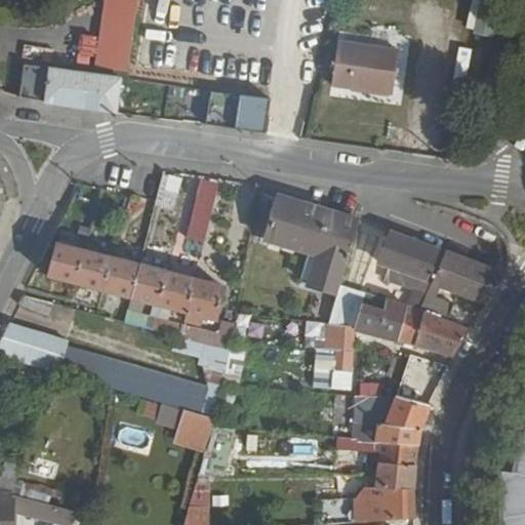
[(103,0),(98,35),(66,31),(62,61),(127,69),(135,0),(103,0)]
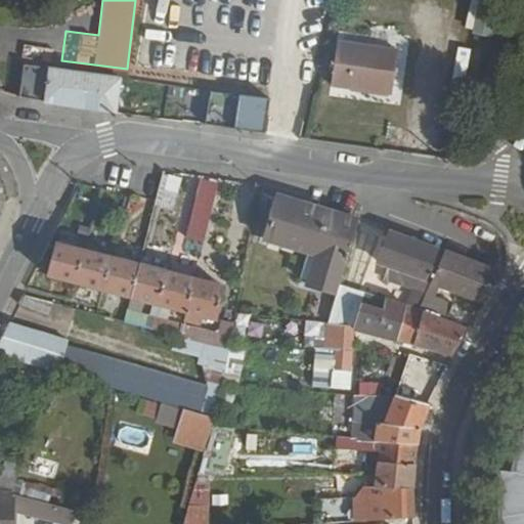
[(336,56),(331,86),(391,94),(397,51),(339,43),(337,42),(336,56)]
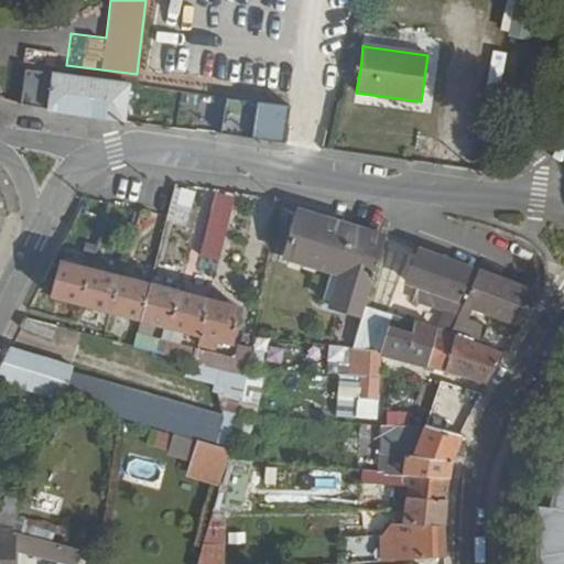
[(25,69),(19,107),(39,110),(66,115),(123,122),(129,83),(138,84),(133,76),(76,68),(73,76),(25,69)]
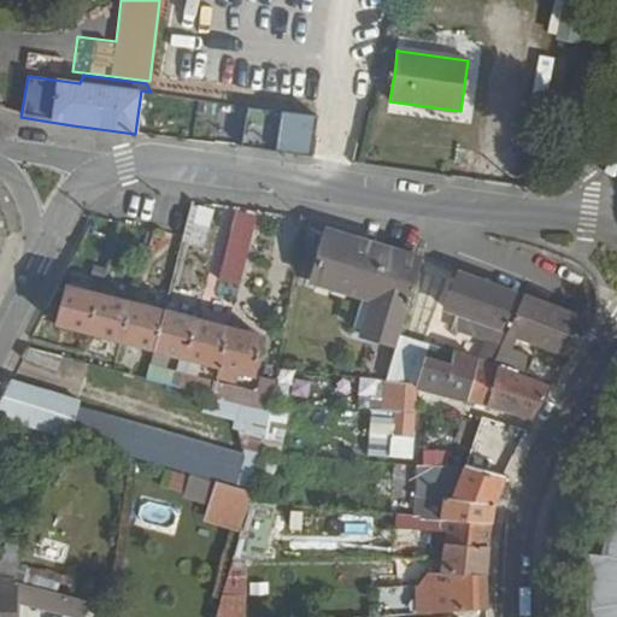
[(247,105),(240,150),(310,159),(317,115),(247,105)]
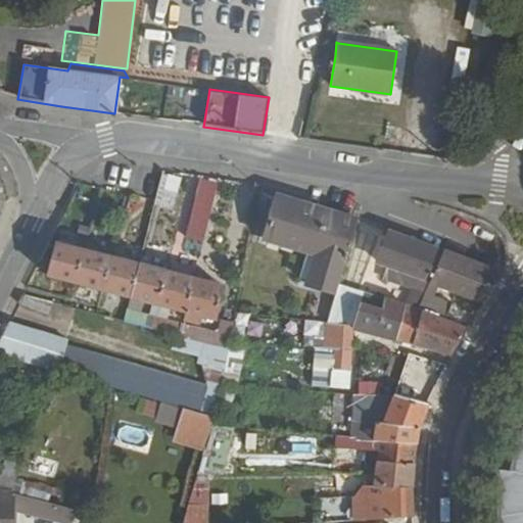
[(162,172),(153,203),(172,209),(181,177),(162,172)]
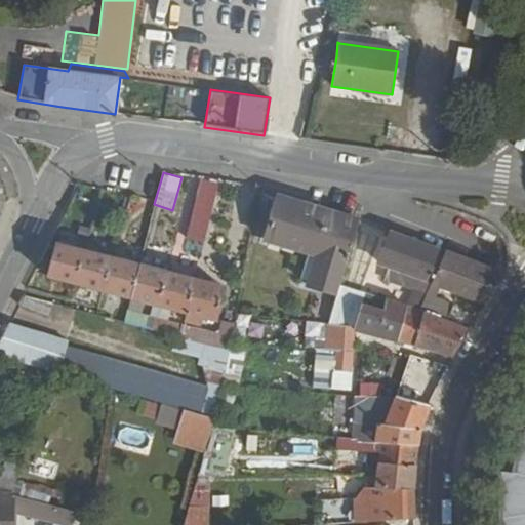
[(188,176),(179,239),(207,242),(214,179),(188,176)]
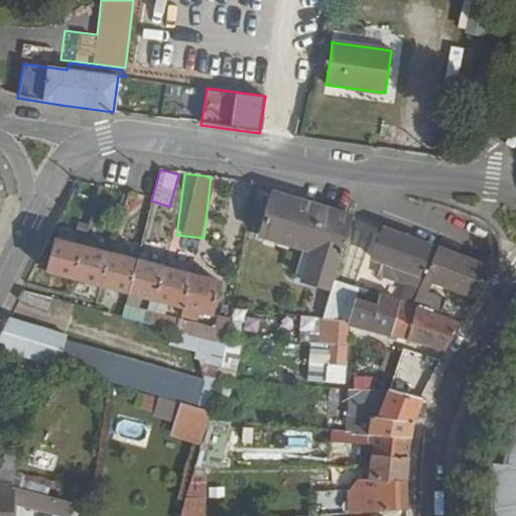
[(265,238),(314,256),(306,282),(336,292),(339,283),(358,223),(279,197),(265,238)]
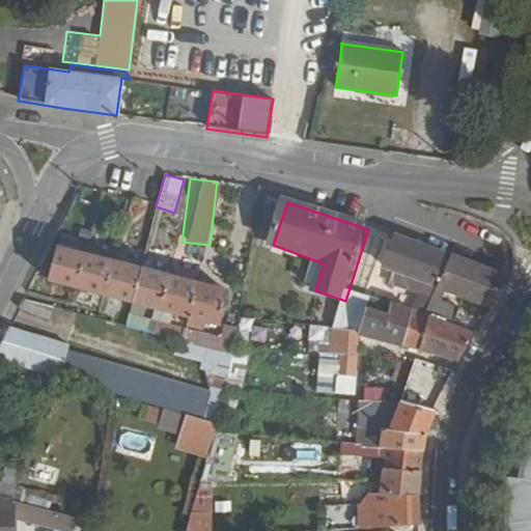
[(398,240),(389,267),(442,287),(455,259),(398,240)]
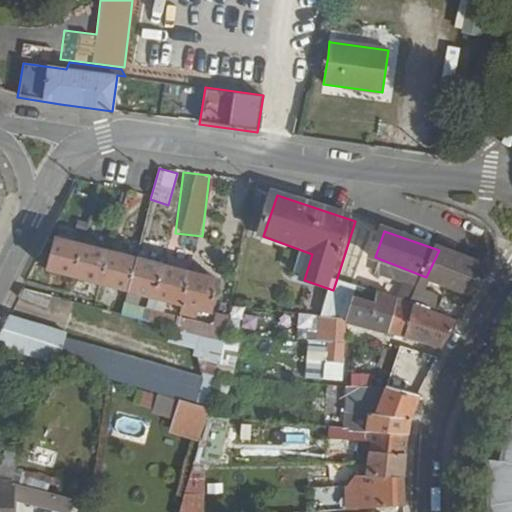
[(54,240),(46,271),(73,278),(81,247),(54,240)]
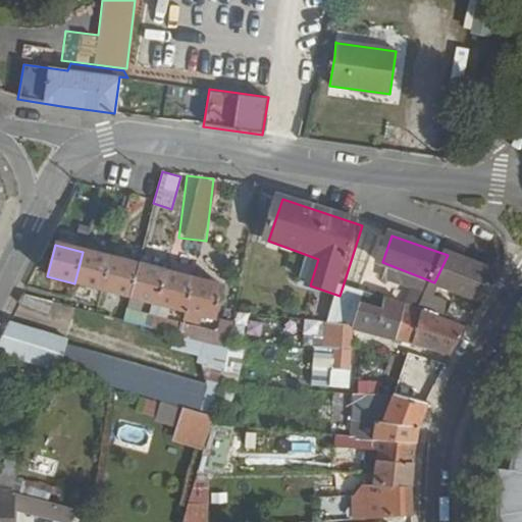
[(83,252),(74,283),(103,290),(111,258),(83,252)]
